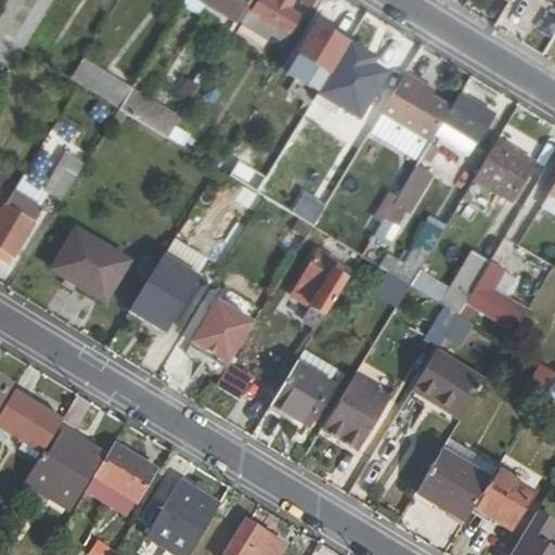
[(15,0),(0,25),(0,36),(23,51),(52,0),(15,0)]
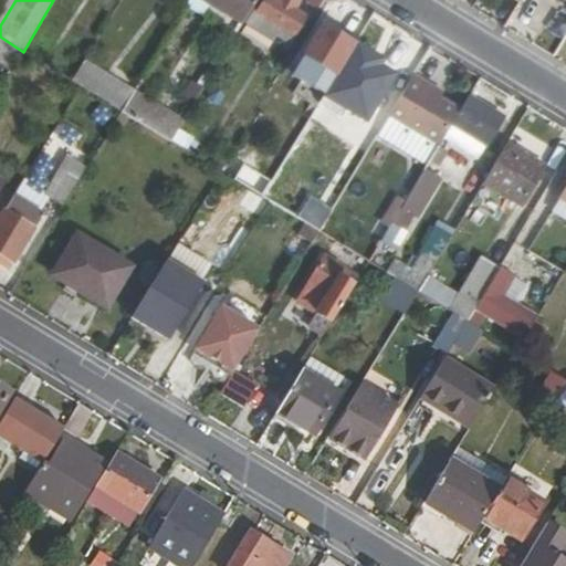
[(212,0),(244,20),(255,0),(212,0)]
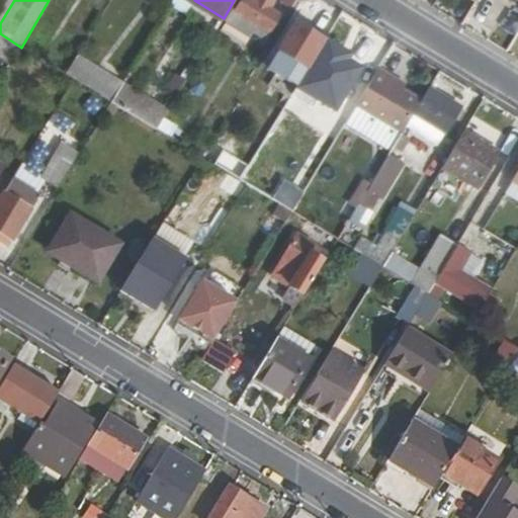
[(240,0),(228,19),(250,33),(256,22),(269,30),(280,13),(270,7),(274,0),(240,0)]
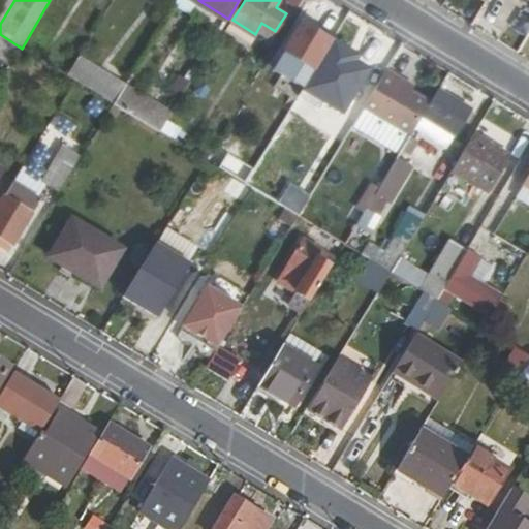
[(291,17),(274,45),(312,68),(325,47),(330,41),(291,17)]
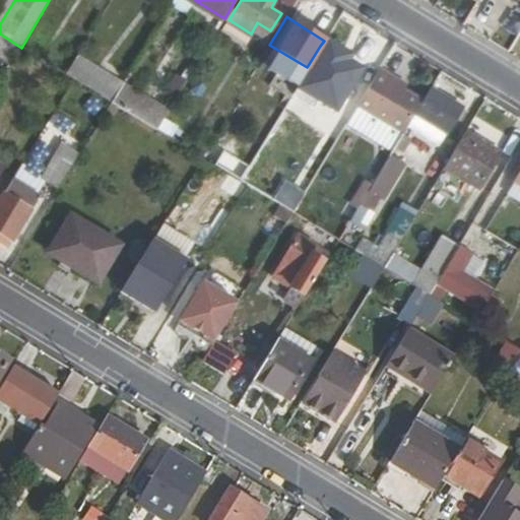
[(0,34),(0,60),(9,66),(21,48),(0,34)]
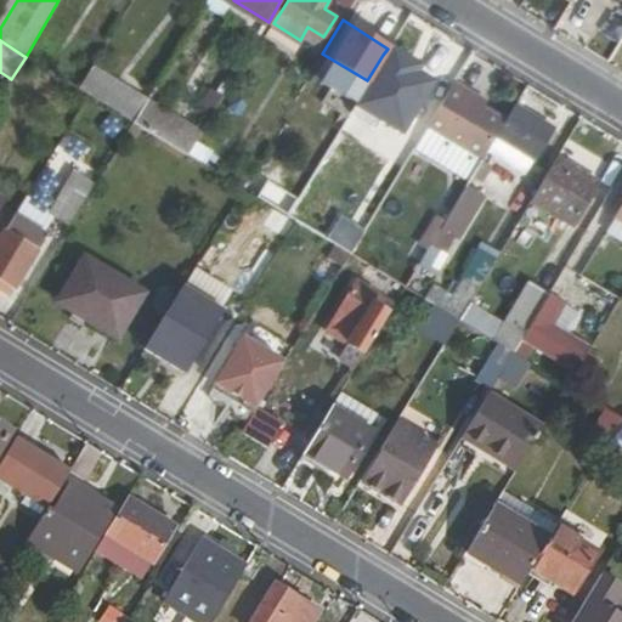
[(383,55),(367,80),(380,89),(396,64),(383,55)]
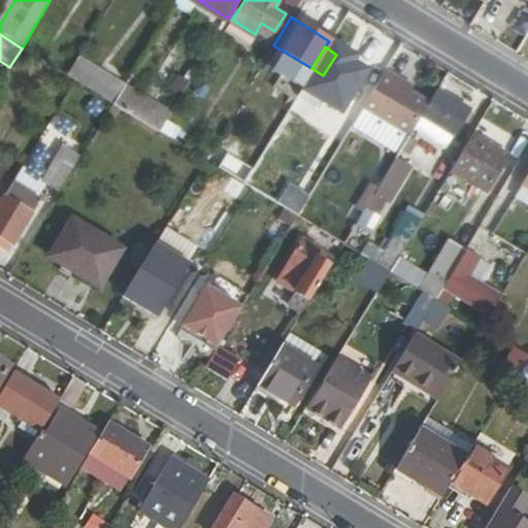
[(77,58),(66,75),(73,79),(77,83),(89,64),(77,58)]
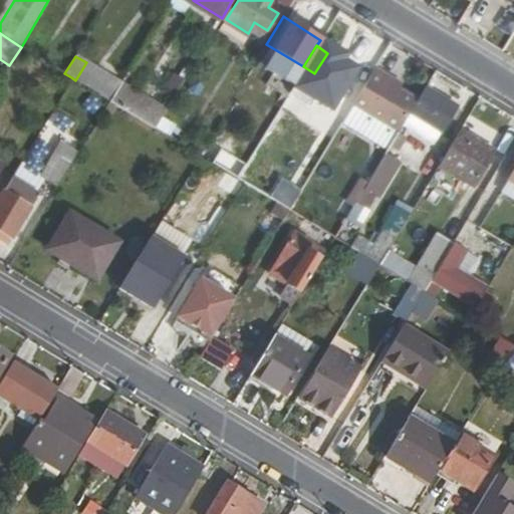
[(261,58),(243,87),(253,92),(270,64),(261,58)]
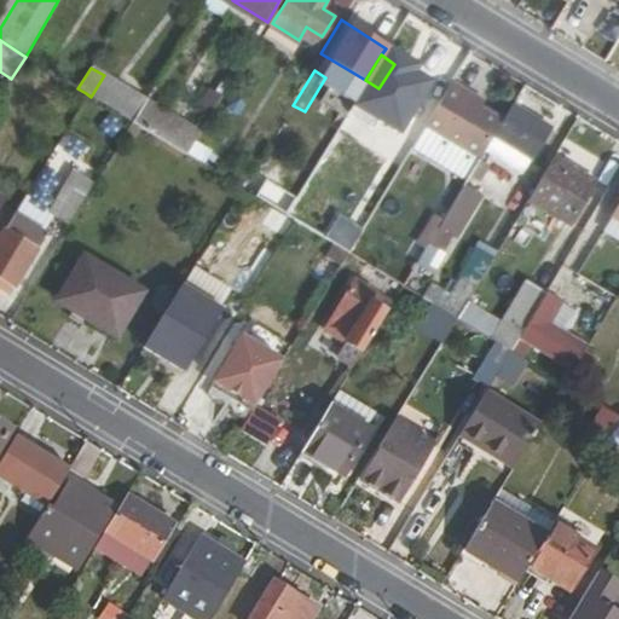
[(91,97),(132,121),(145,102),(104,75),(91,97)]
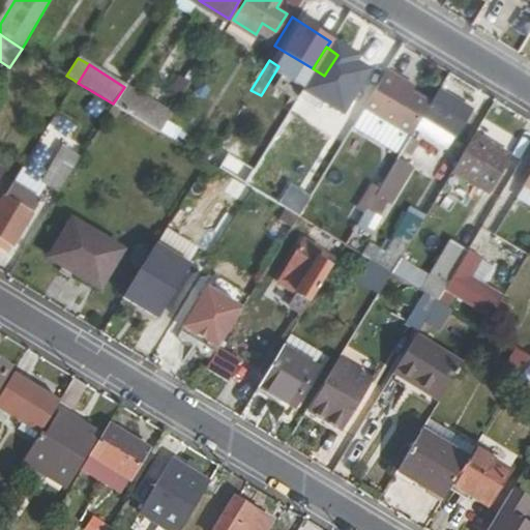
[(388,70),(364,109),(411,137),(412,135),(431,104),(412,93),(399,84),(403,79),(388,70)]
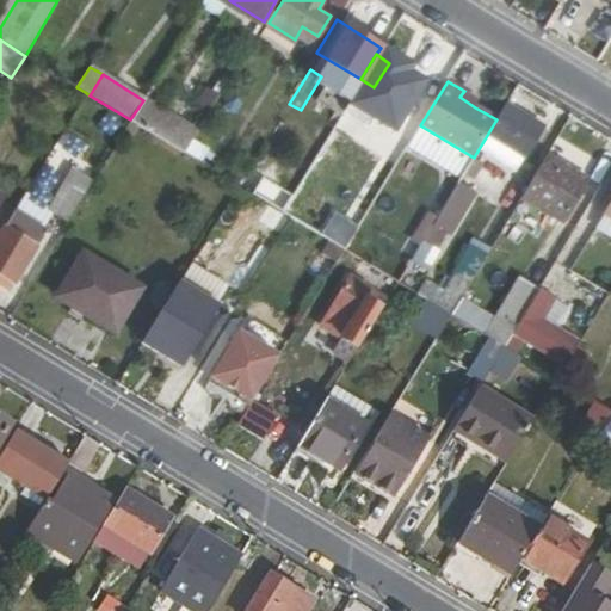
[(460,97),(475,107),(480,100),(464,91),(460,97)]
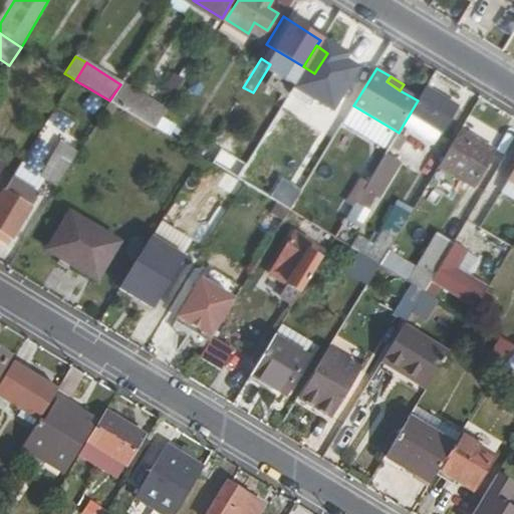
[(268,78),(255,99),(267,107),(281,86),(268,78)]
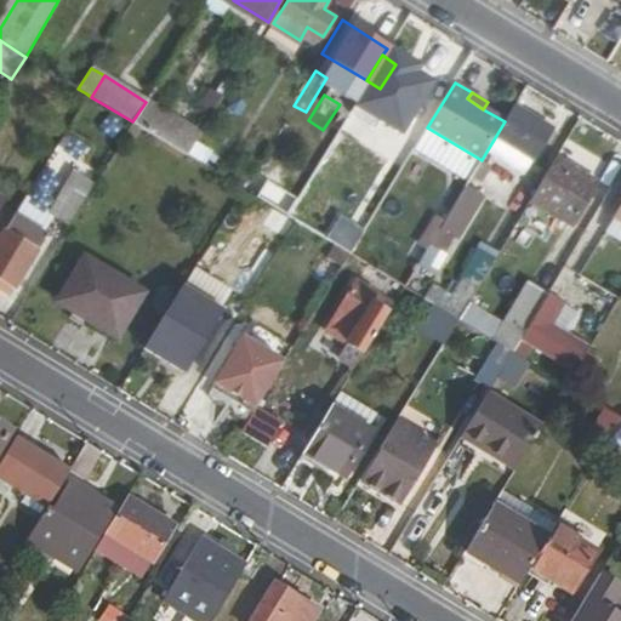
[(146,102),(132,121),(186,154),(193,142),(198,135),(146,102)]
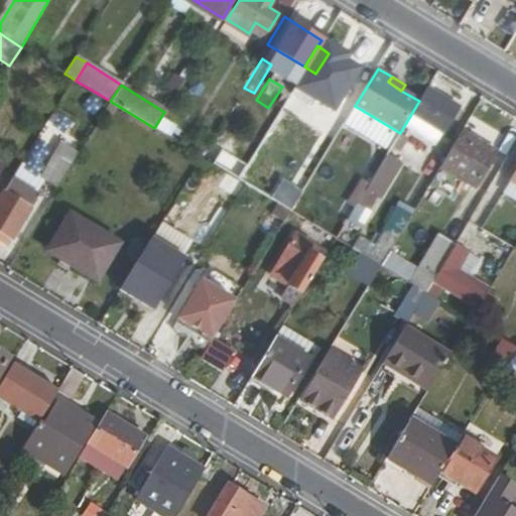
[(419,101),(401,131),(433,150),(460,108),(428,88),(419,101)]
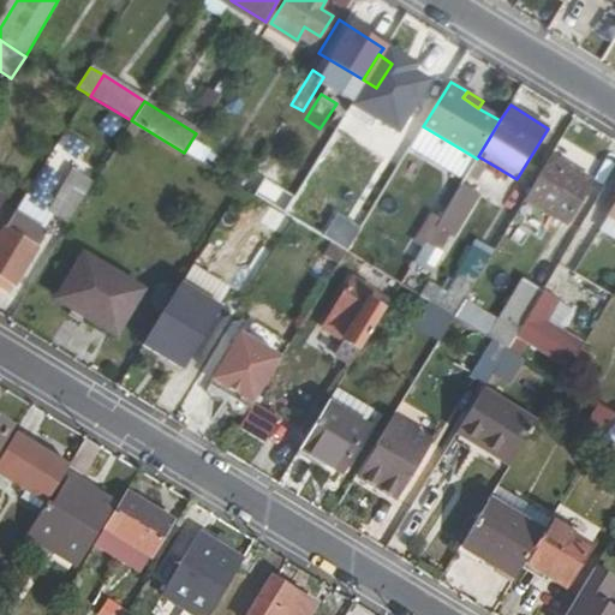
[(191,141),(184,153),(199,162),(207,151),(191,141)]
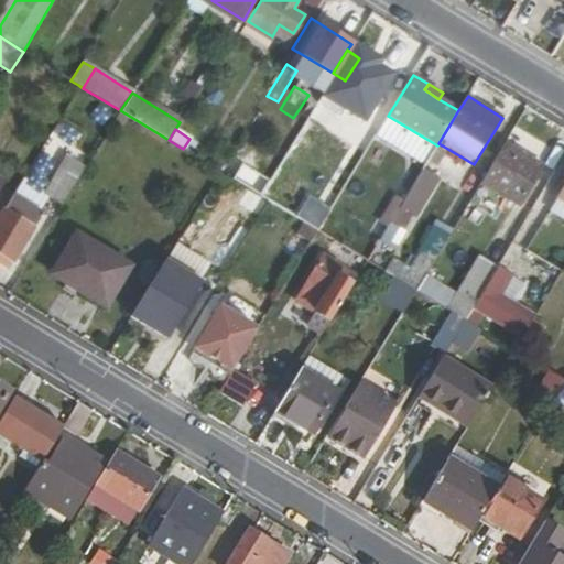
[(506,143),(483,181),(520,204),(543,167),(506,143)]
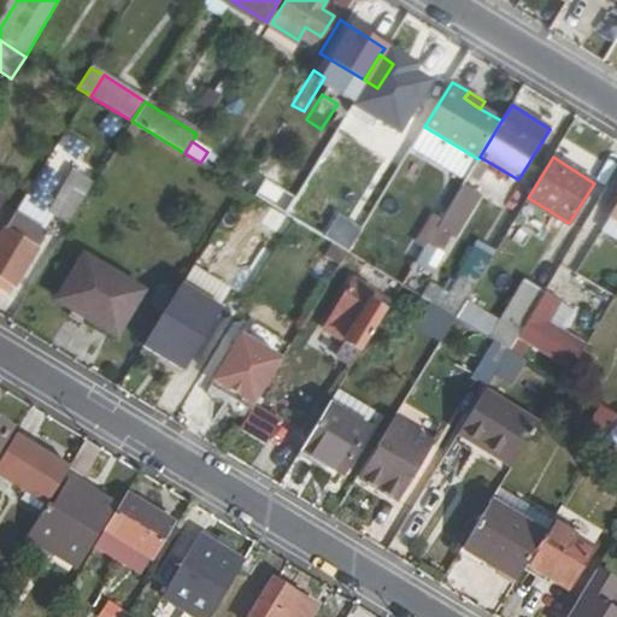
[(256,168),(246,183),(264,193),(274,177),(256,168)]
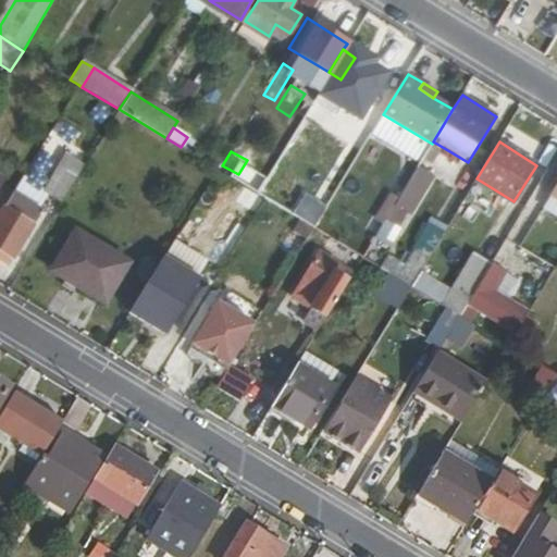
[(66,155),(45,192),(62,201),(84,165),(66,155)]
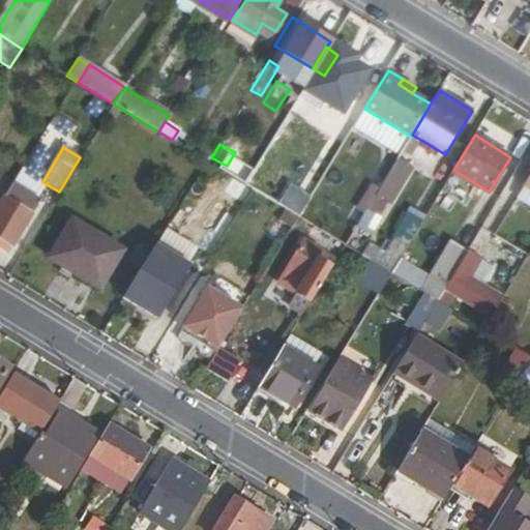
[(385,177),(356,225),(365,231),(395,183),(385,177)]
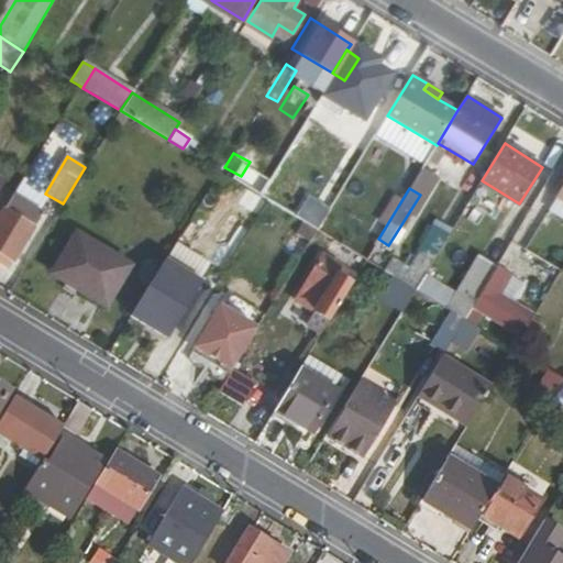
[(10,196),(0,211),(0,263),(6,267),(39,214),(10,196)]
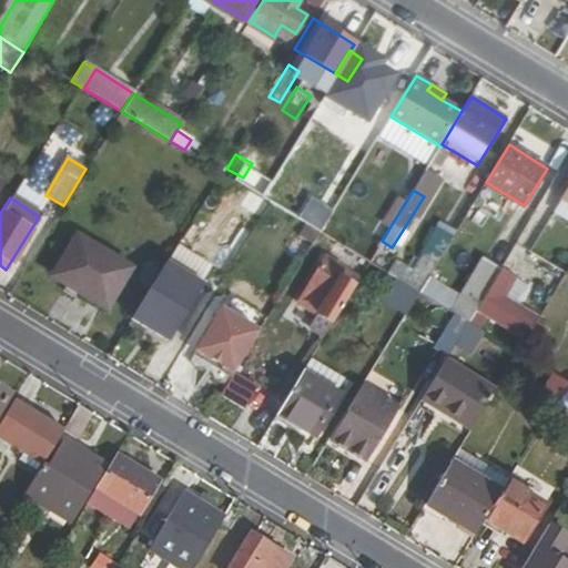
[(51,277),(105,310),(130,271),(75,237),(51,277)]
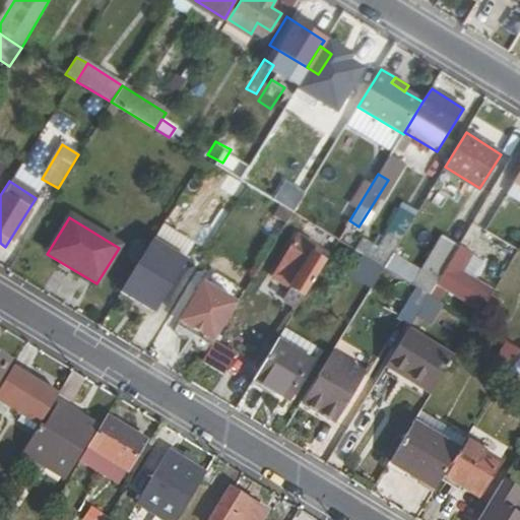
[(291,245),(309,256),(311,252),(316,244),(300,234),(291,245)]
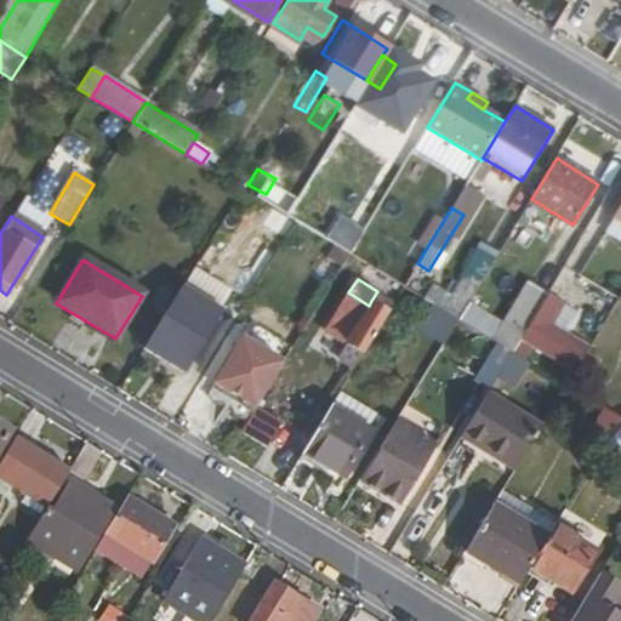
[(525,281),(490,339),(495,342),(511,351),(519,339),(542,301),(546,294),(525,281)]
